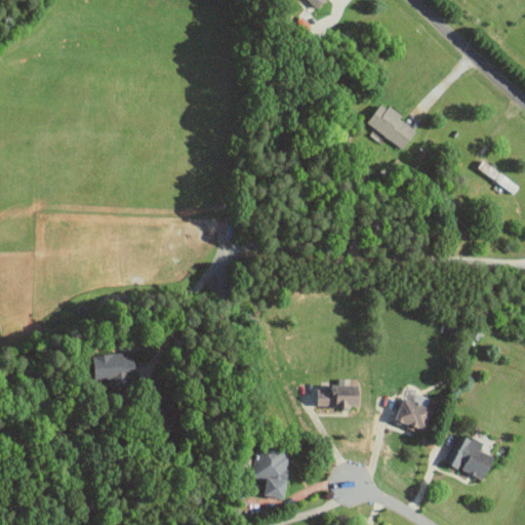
[(307,0),(314,8),(324,0),(307,0)]
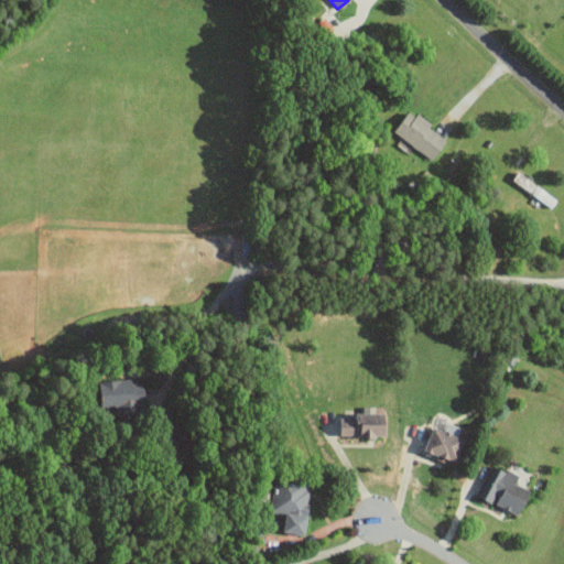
[(393,133),(433,159),(446,139),(429,128),(431,123),(409,109),(393,133)]
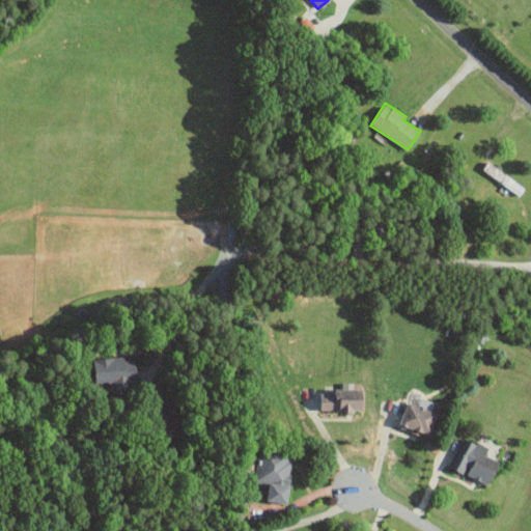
[(130,390),(130,382),(137,381),(136,360),(124,360),(124,357),(93,359),(94,384),(113,383),(114,391),(130,390)]
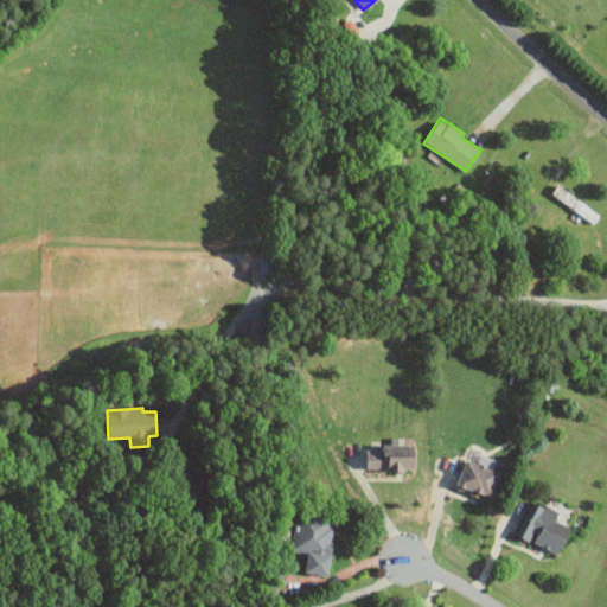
[(368,471),(415,470),(414,445),(403,445),(402,441),(383,441),(383,449),(366,449),(368,471)]
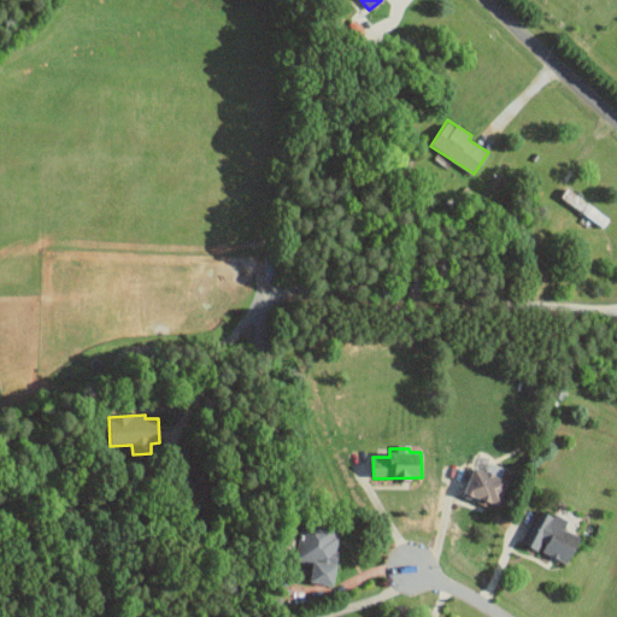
[(464,498),(486,504),(487,501),(501,505),(509,477),(472,468),(464,498)]
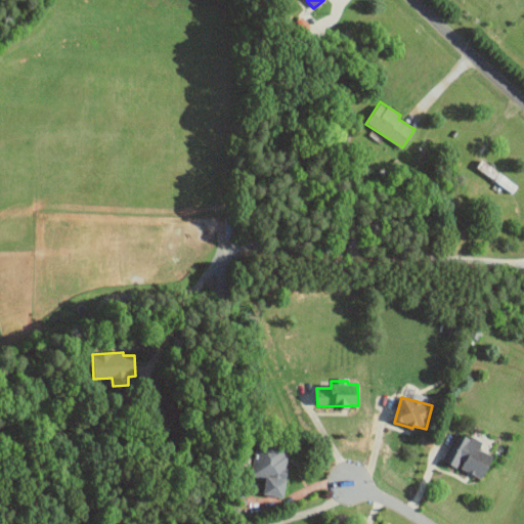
[(442,462),(460,468),(460,469),(483,479),(493,455),(479,449),(482,442),(455,431),(442,462)]
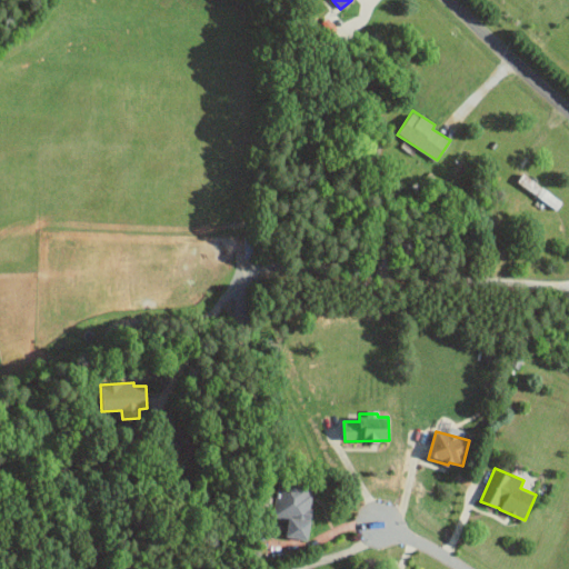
[(306,539),(316,488),(279,480),(273,509),(290,512),(286,536),(306,539)]
